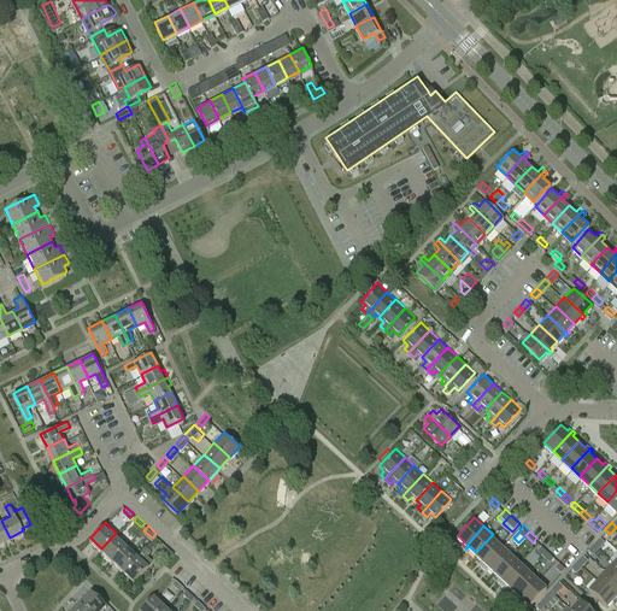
[(116,533),(101,548),(112,558),(127,542),(116,533)]
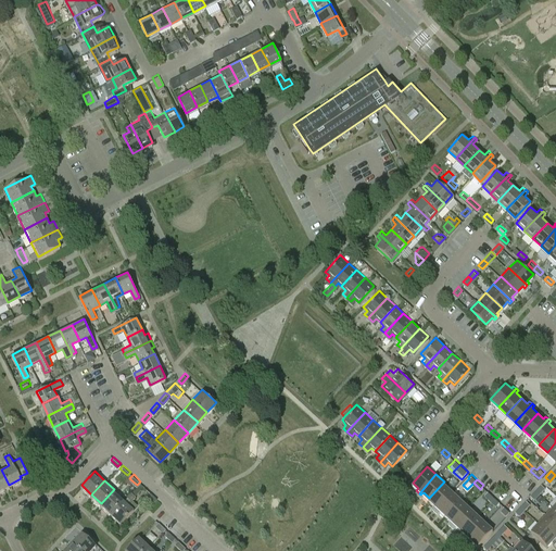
[(452,489),(444,481),(429,498),(434,503),(432,505),(436,508),(452,489)]
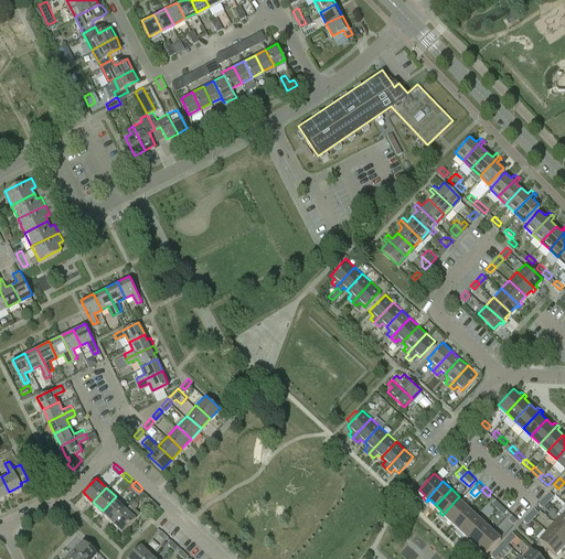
[(548,498),(545,495),(539,502),(542,505),(548,498)]
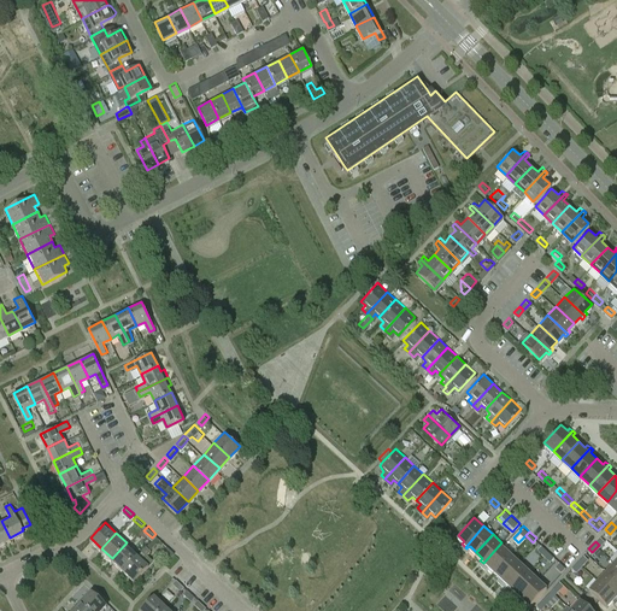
[(137,553),(127,542),(112,558),(123,569),(137,553)]
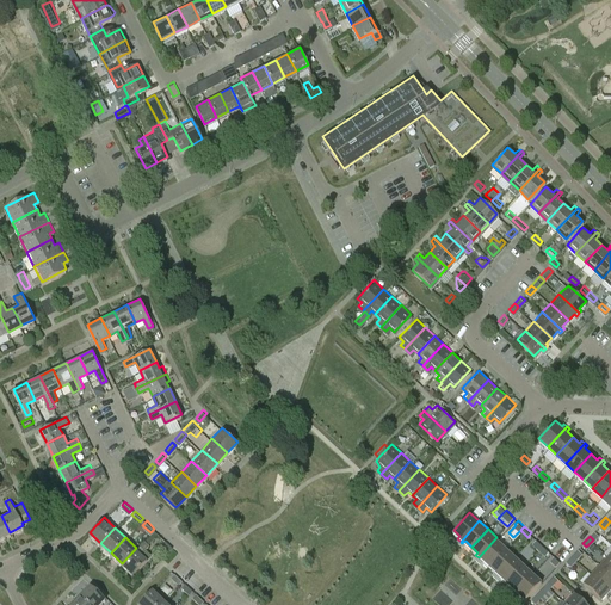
[(506,545),(497,537),(479,557),(481,560),(483,557),(489,563),(506,545)]
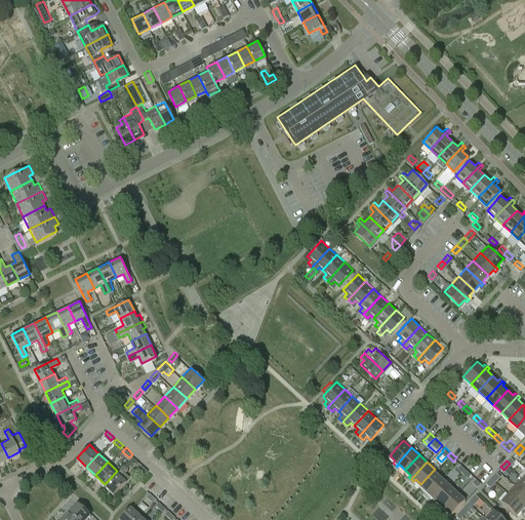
[(462,470),(466,467),(460,462),(456,465),(462,470)]
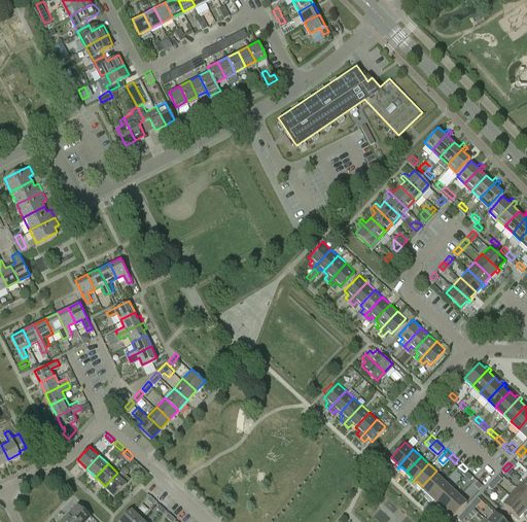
[(467,468),(464,472),(469,478),(473,474),(467,468)]
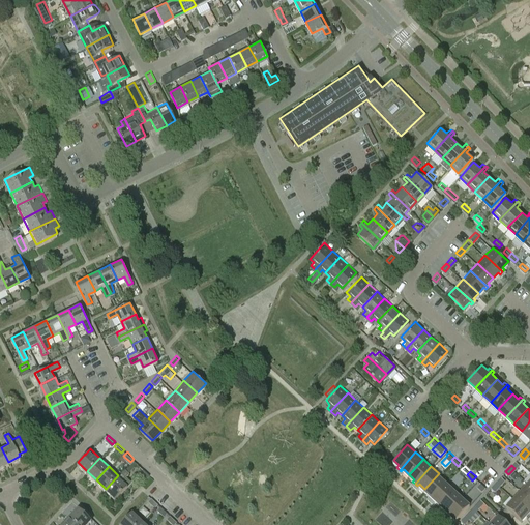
[(439,473),(424,489),(430,494),(428,496),(431,498),(446,480),(439,473)]
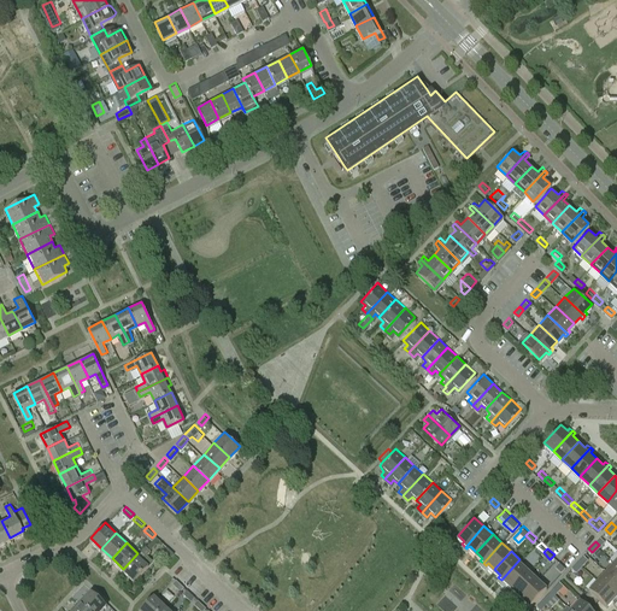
[(137,553),(123,569),(134,579),(148,564),(137,553)]
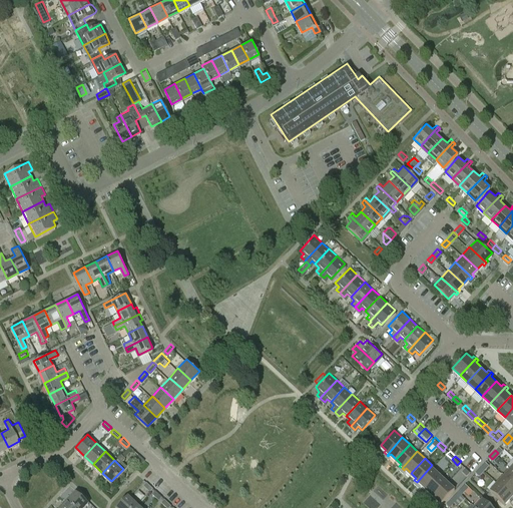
[(484,467),(481,464),(475,471),(479,473),(484,467)]
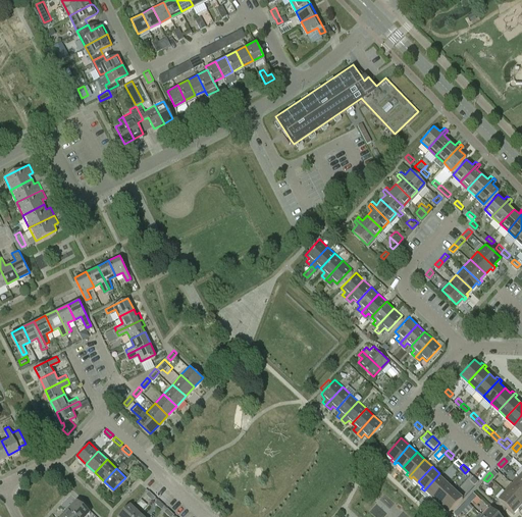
[(448,480),(439,473),(424,490),(426,493),(427,490),(433,496),(448,480)]
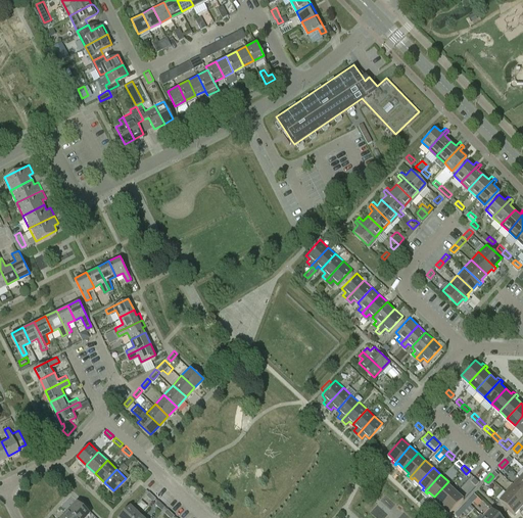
[(473,474),(470,477),(476,483),(479,479),(473,474)]
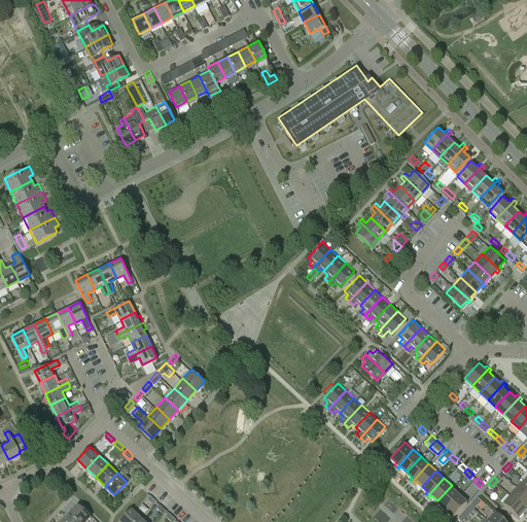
[(526,479),(525,478),(518,485),(526,493),(526,479)]
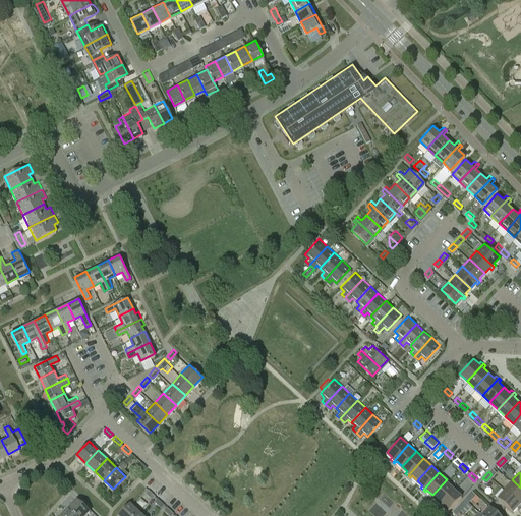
[(447,479),(432,495),(438,500),(436,502),(438,504),(454,486),(447,479)]
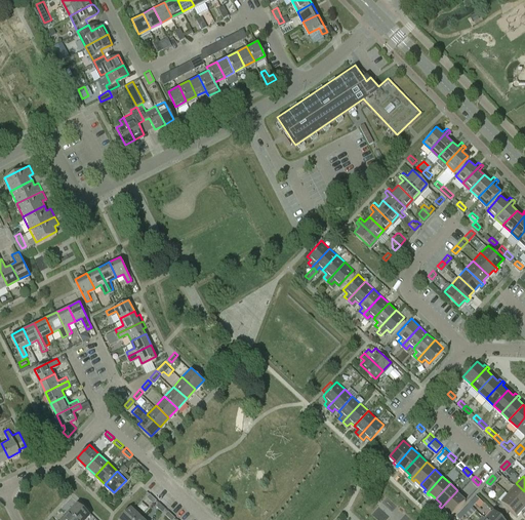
[(524,491),(516,483),(510,491),(524,506),(524,491)]
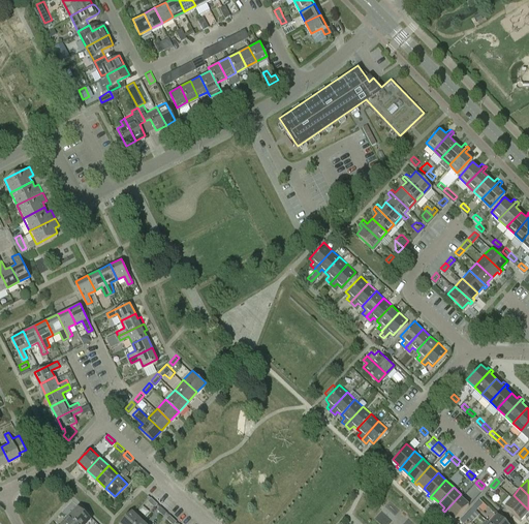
[(469,501),(461,494),(444,512),(446,514),(448,512),(455,517),(469,501)]
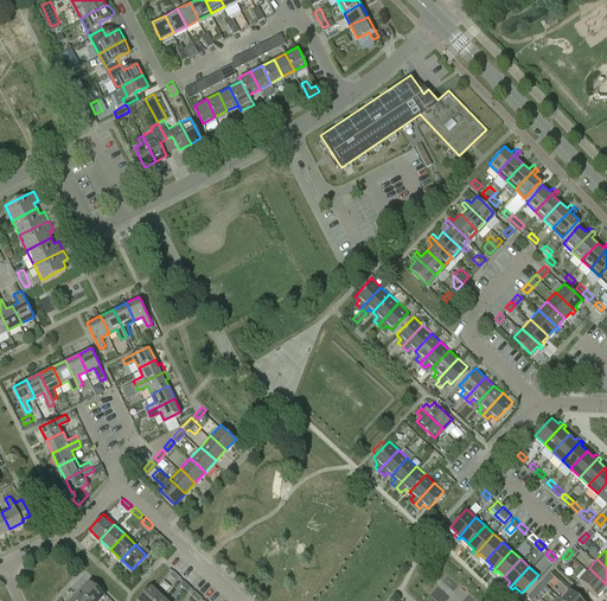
[(173,568),(170,571),(177,579),(180,574),(173,568)]
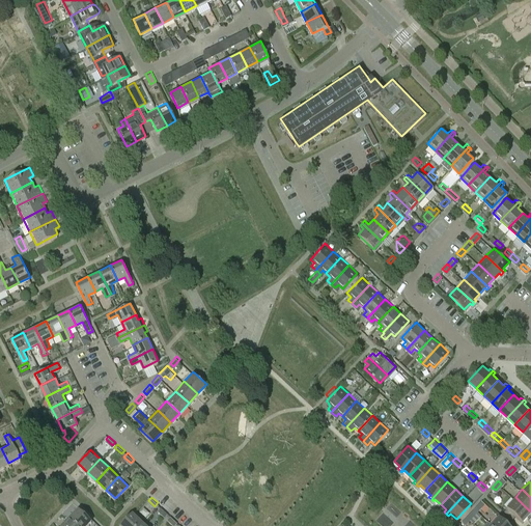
[(530,514),(530,511),(515,497),(507,505),(523,520),(528,514),(530,516),(530,514)]
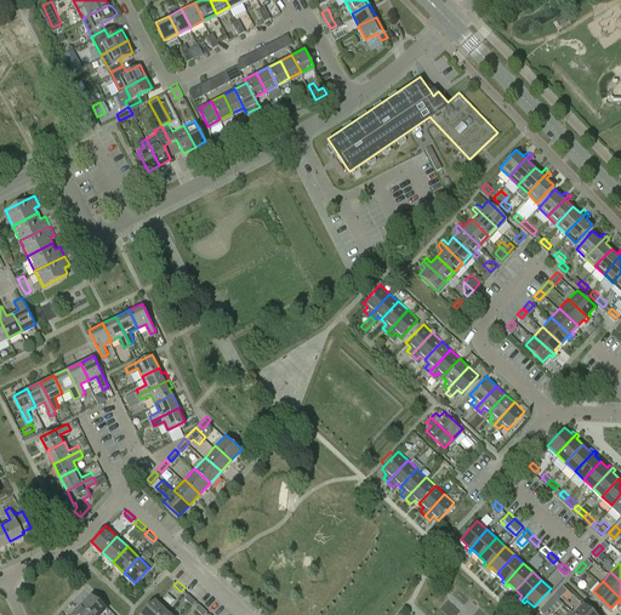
[(74,593),(81,599),(92,588),(86,582),(74,593)]
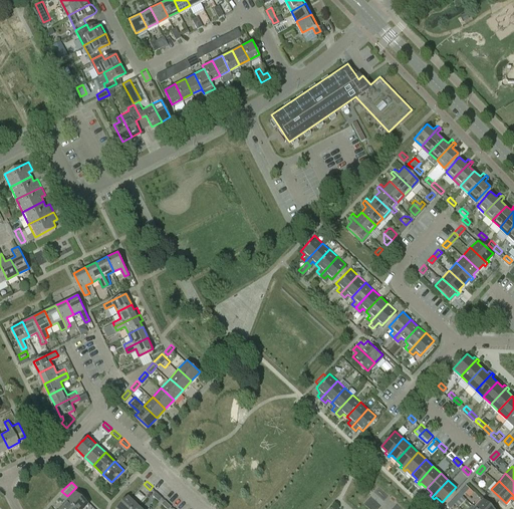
[(466,482),(461,487),(465,491),(466,490),(470,485),(466,482)]
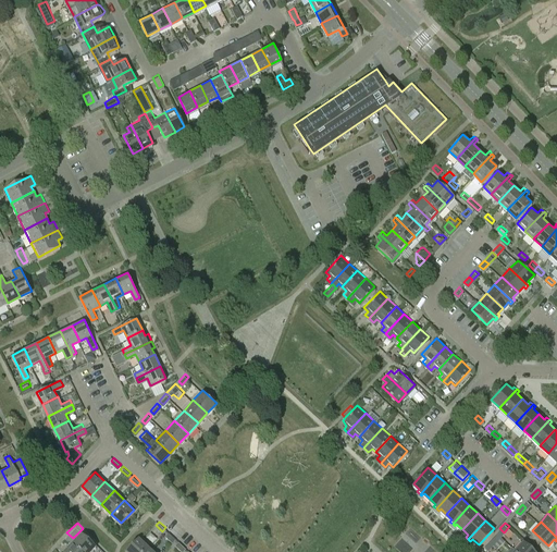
[(509,526),(505,531),(509,535),(514,530),(509,526)]
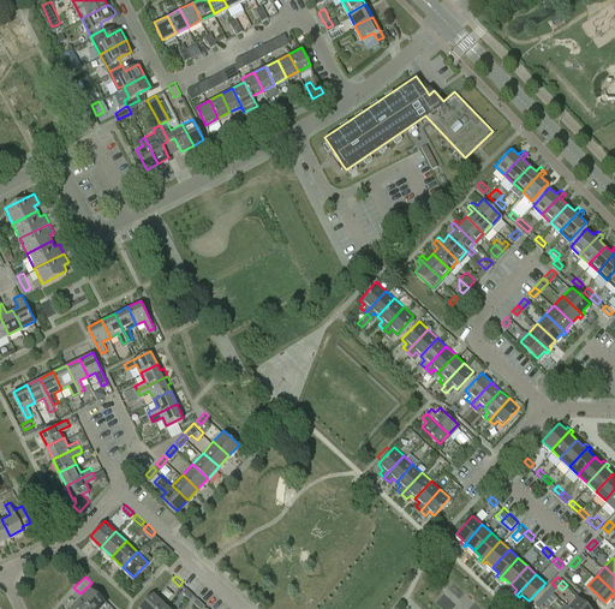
[(186,585),(183,589),(190,596),(193,592),(186,585)]
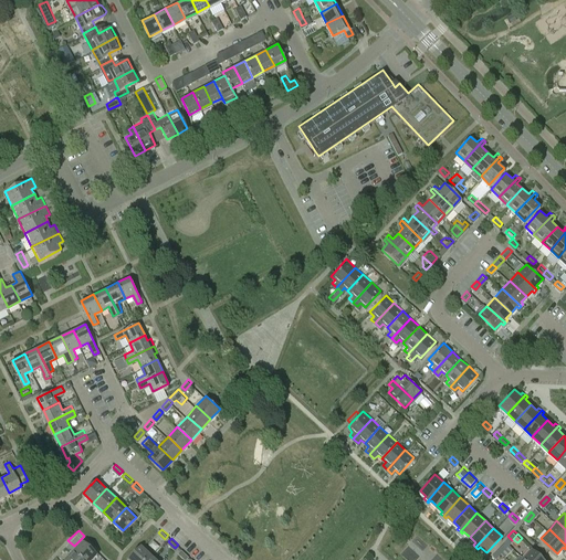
[(84,539),(74,549),(85,559),(90,559),(97,551),(84,539)]
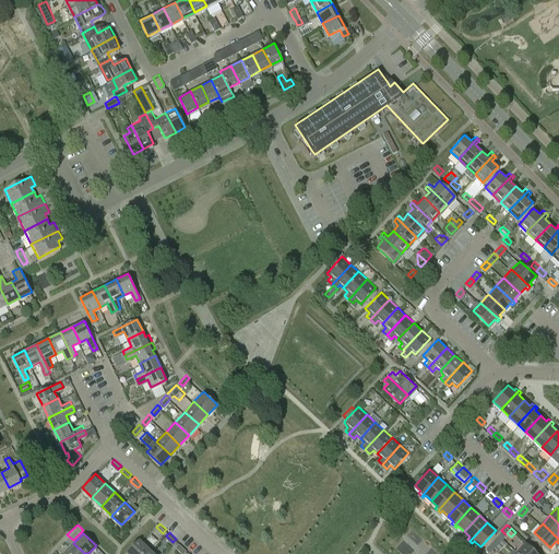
[(491,541),(496,544),(501,539),(497,535),(491,541)]
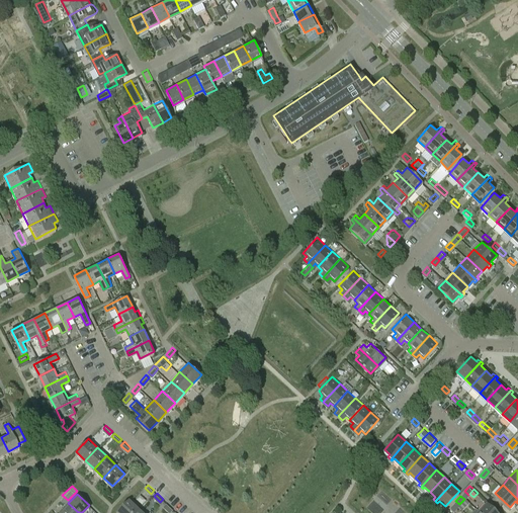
[(119,512),(132,512),(139,506),(130,497),(117,510),(119,512)]
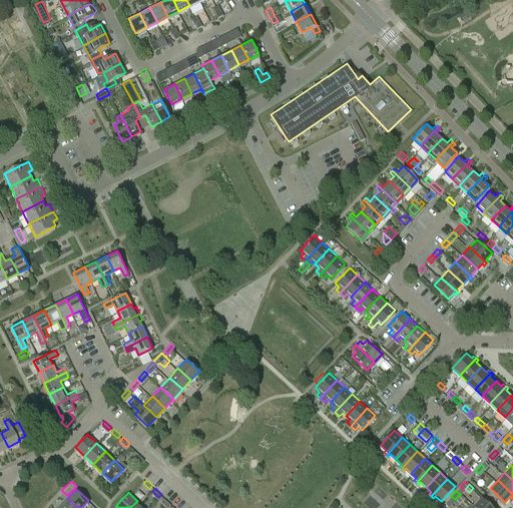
[(164,496),(161,500),(167,506),(170,502),(164,496)]
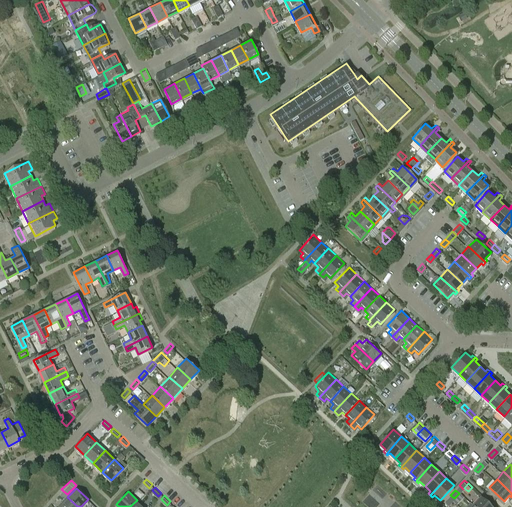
[(454,498),(450,495),(445,501),(449,504),(454,498)]
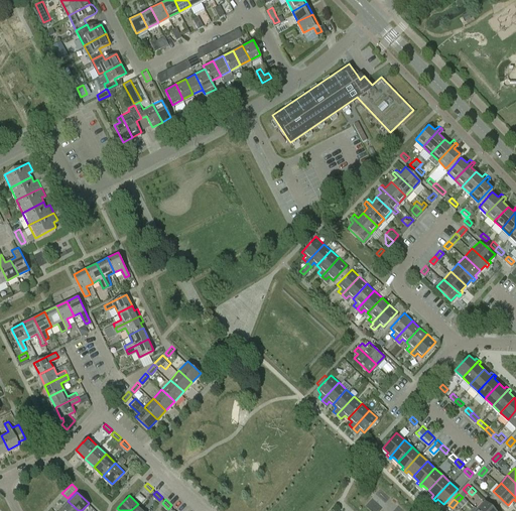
[(498,510),(485,499),(478,507),(482,510),(498,510)]
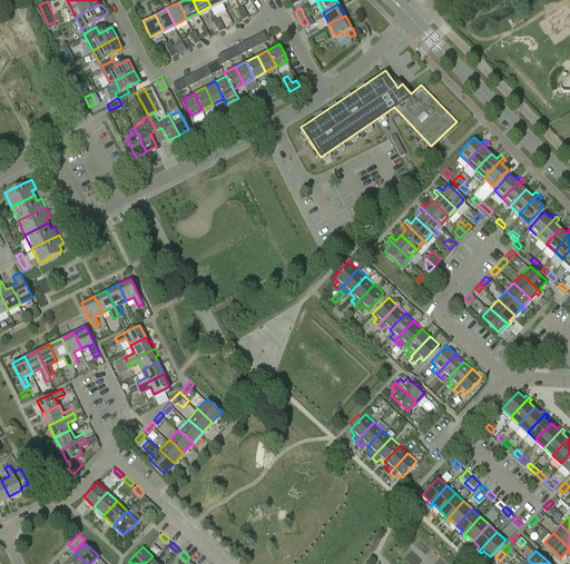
[(86,563),(75,553),(66,563),(86,563)]
